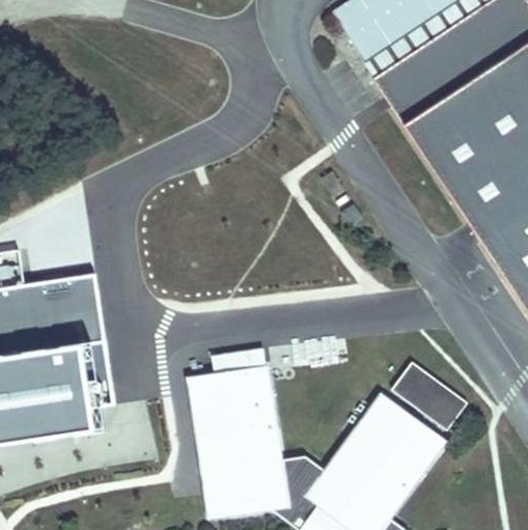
[(527,0),(490,0),(374,77),(527,306),(527,0)]
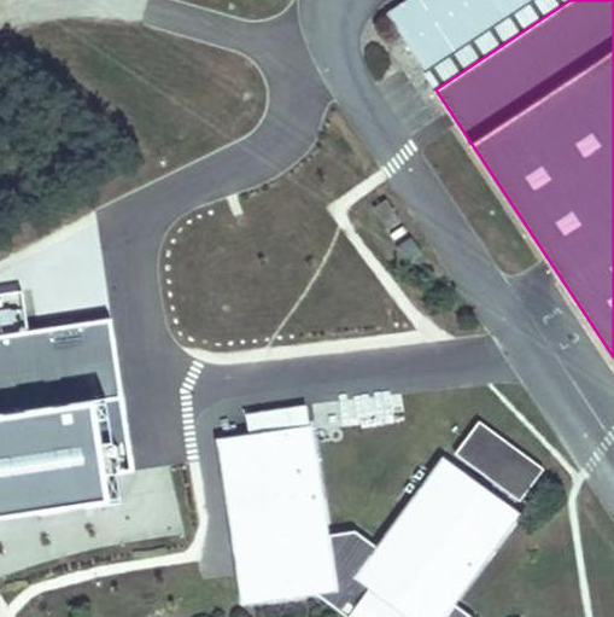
[(0,536),(121,522),(116,485),(134,475),(115,322),(35,332),(53,321),(50,296),(0,302),(0,536)]
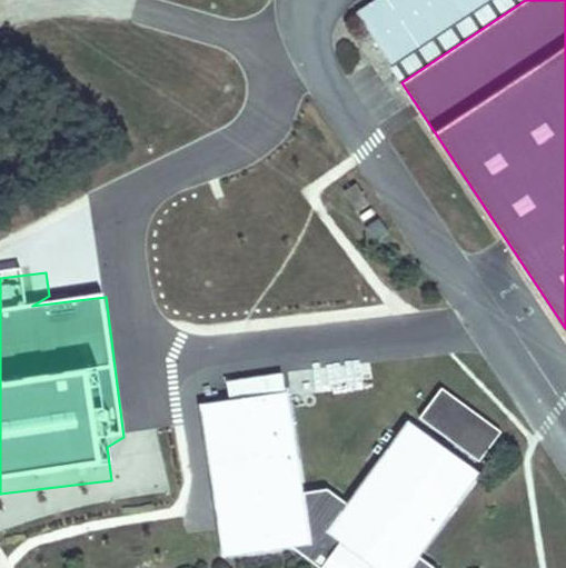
[(482,430),(488,421),(440,385),(418,416),(477,459),(493,439),(482,430)]
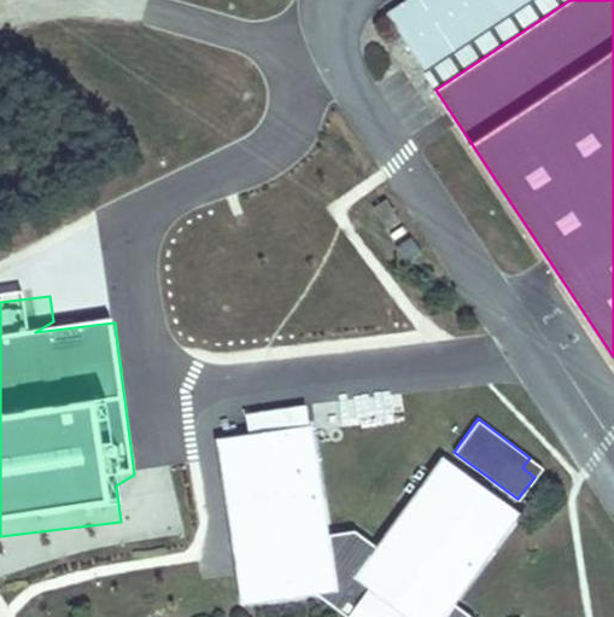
[(246,598),(313,588),(333,585),(379,616),(472,616),(446,599),(510,511),(442,460),(376,548),(351,529),(325,534),(308,426),(221,441),(246,598)]
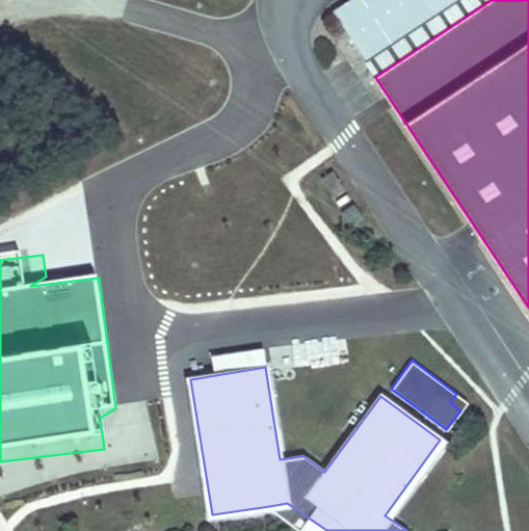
[(467,401),(456,394),(450,402),(460,410),(467,401)]
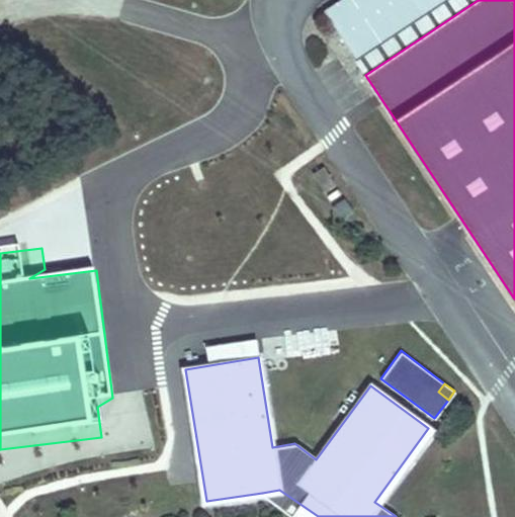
[(318,516),(279,490),(262,493),(295,516),(318,516)]
